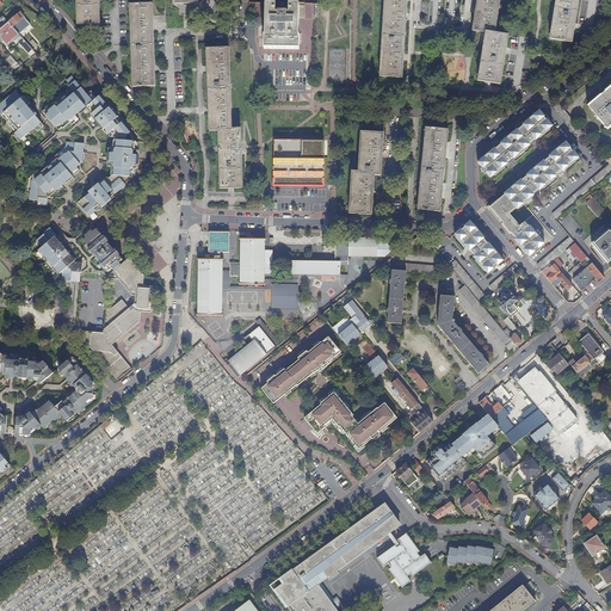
[(98,0),(78,0),(79,25),(85,25),(88,24),(92,24),(99,24),(99,1),(98,0)]
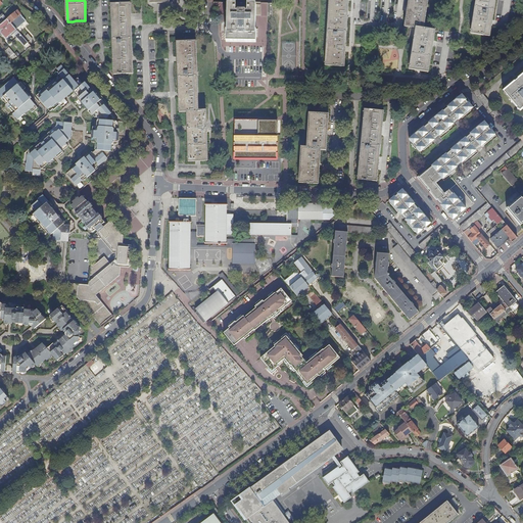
[(330,0),(330,9),(334,9),(334,17),(330,17),(328,44),(332,44),(332,52),(327,52),(327,64),(344,66),(345,53),(340,53),(341,45),(345,45),(347,18),(343,18),(344,10),(348,10),(348,0),(330,0)]
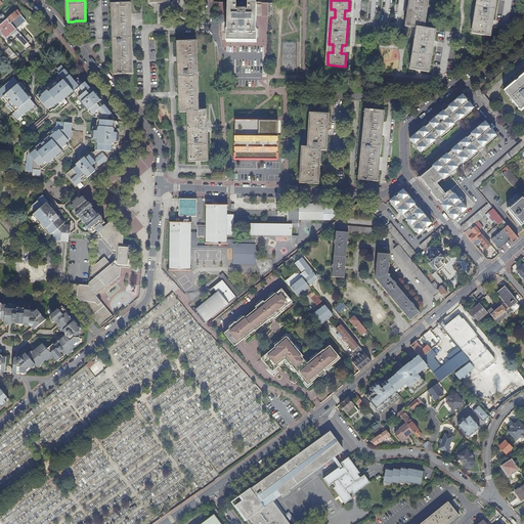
[(410,0),(410,5),(415,6),(413,14),(408,13),(406,26),(418,28),(417,37),(421,37),(420,46),(416,45),(411,69),(418,70),(418,64),(422,66),(422,68),(424,68),(424,71),(429,71),(433,48),(429,47),(430,39),(434,40),(436,31),(438,32),(439,28),(430,27),(429,30),(424,29),(426,16),(422,15),(424,7),(428,8),(428,0),(410,0)]
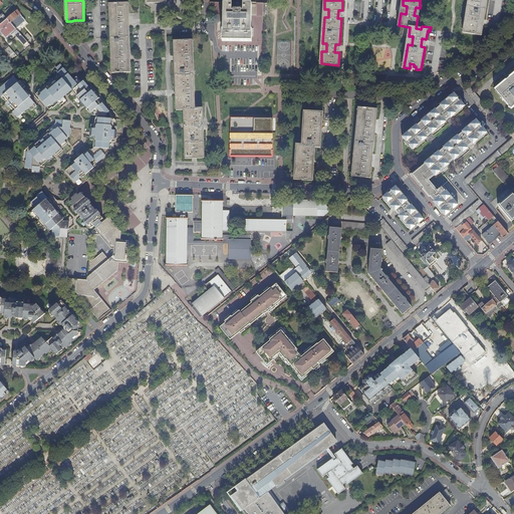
[(469,24),(465,23),(464,32),(481,35),(483,26),(479,26),(480,17),(484,18),(487,1),(483,0),(482,0),(469,0),(467,15),(471,16),(469,24)]
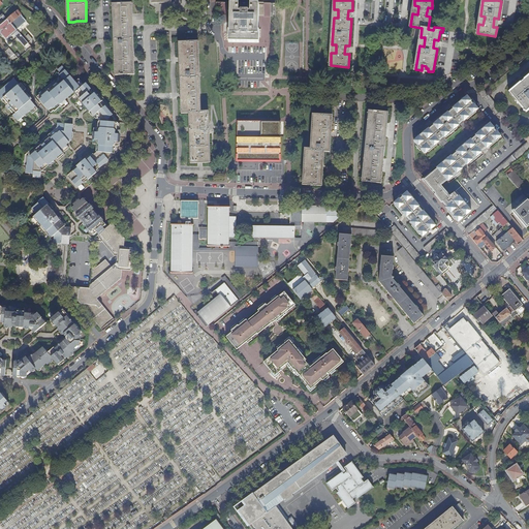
[(229,43),(259,43),(259,33),(258,33),(258,26),(258,6),(251,6),(251,13),(239,13),(239,5),(231,5),(230,25),(230,35),(229,35),(229,43)]
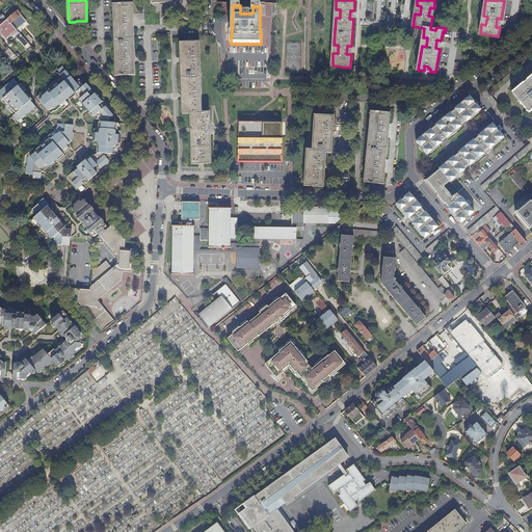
[(116,47),(116,50),(117,75),(117,76),(134,76),(133,50),(133,28),(132,14),(132,6),(114,6),(116,47)]
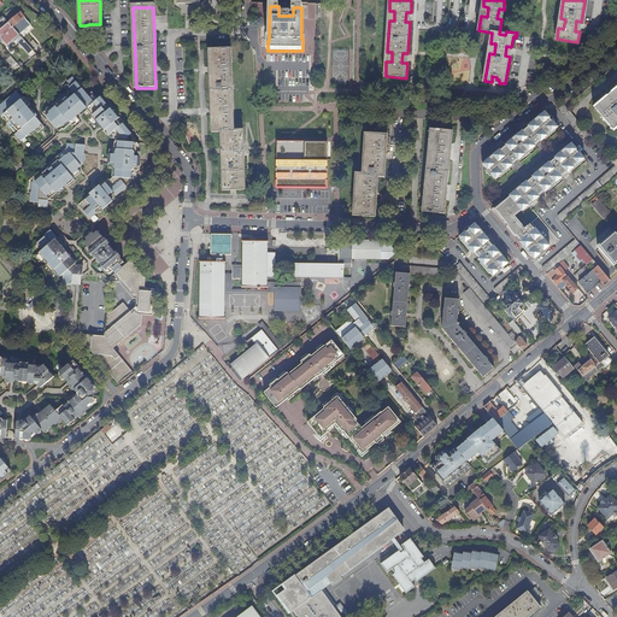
[(21,13),(9,23),(19,35),(30,25),(21,13)]
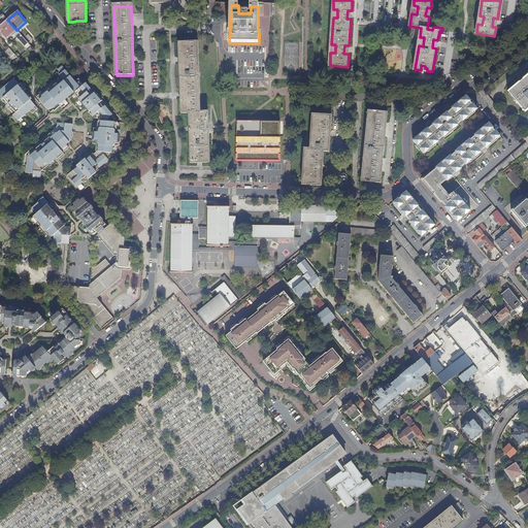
[(25,47),(28,43),(17,30),(7,20),(5,18),(4,19),(6,22),(0,26),(0,29),(1,32),(0,32),(6,39),(3,42),(6,44),(15,36),(25,47)]
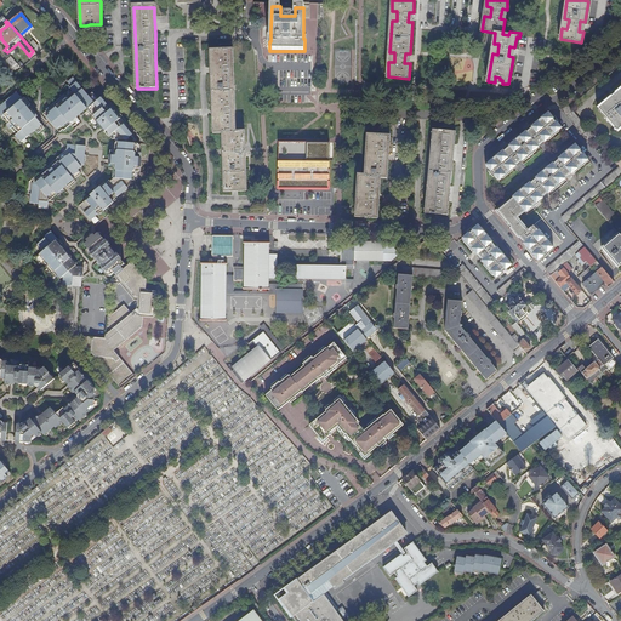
[(229,132),(234,127),(232,51),(210,52),(211,70),(211,74),(211,91),(212,95),(212,108),(212,112),(212,115),(214,132),(223,132),(229,132)]
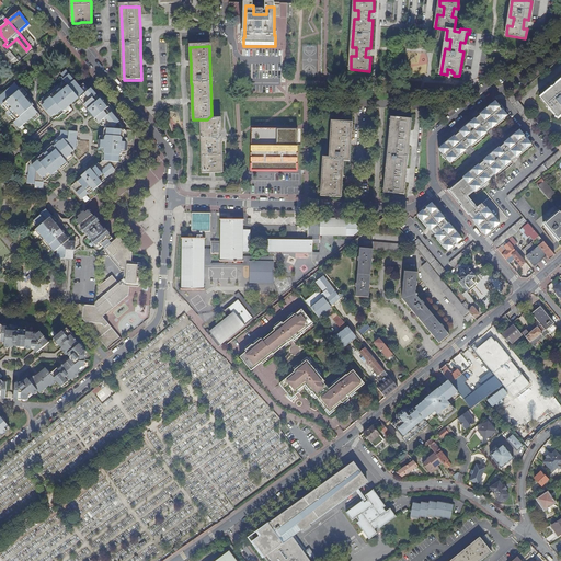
[(11,61),(15,58),(10,52),(6,56),(11,61)]
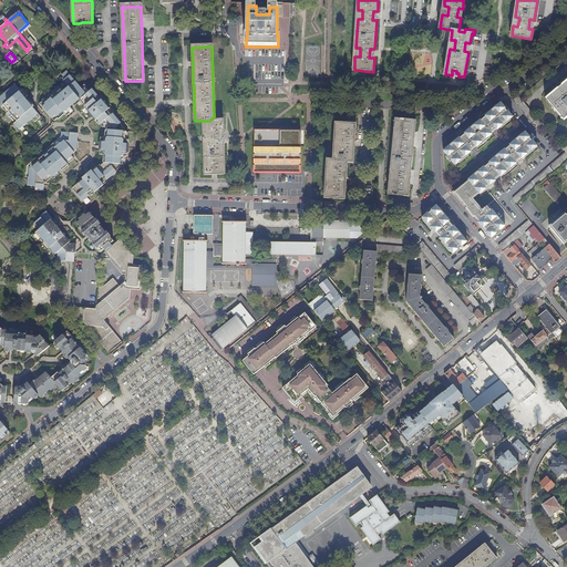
[(132,165),(134,132),(130,126),(120,114),(105,98),(103,96),(101,98),(92,88),(90,90),(88,88),(84,84),(81,88),(70,74),(63,80),(64,81),(42,100),(43,101),(40,104),(42,106),(43,109),(54,121),(57,119),(58,120),(64,114),(66,116),(73,111),(70,107),(79,100),(84,105),(83,106),(99,125),(100,125),(102,127),(104,127),(105,129),(104,130),(104,136),(100,136),(100,141),(99,141),(99,150),(99,154),(103,155),(102,162),(103,163),(101,165),(100,164),(92,169),(91,168),(81,177),(82,178),(72,188),(78,195),(86,205),(132,165)]
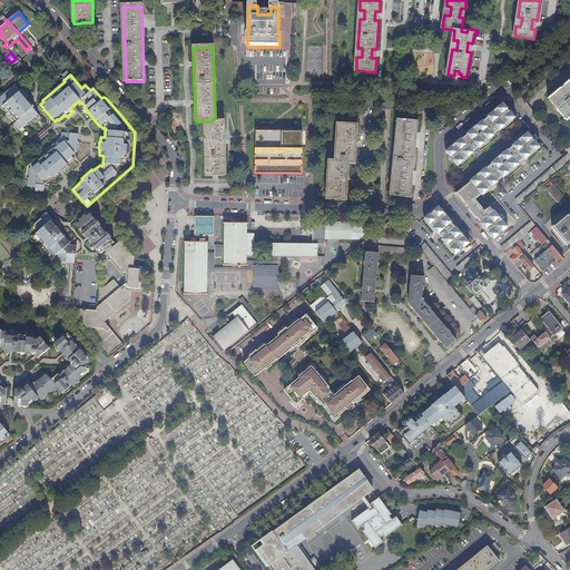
[(569,84),(550,101),(567,120),(569,117),(569,84)]
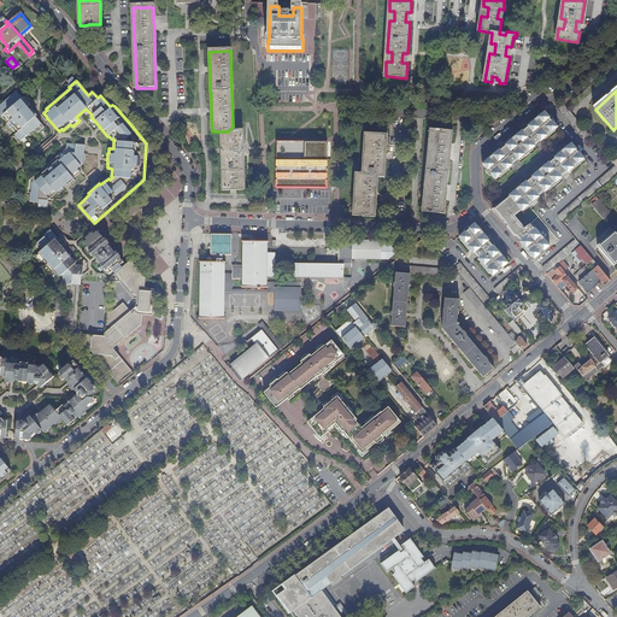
[(23,99),(17,92),(0,105),(0,115),(17,134),(16,135),(22,142),(35,130),(37,133),(45,128),(28,106),(30,104),(24,98),(23,99)]
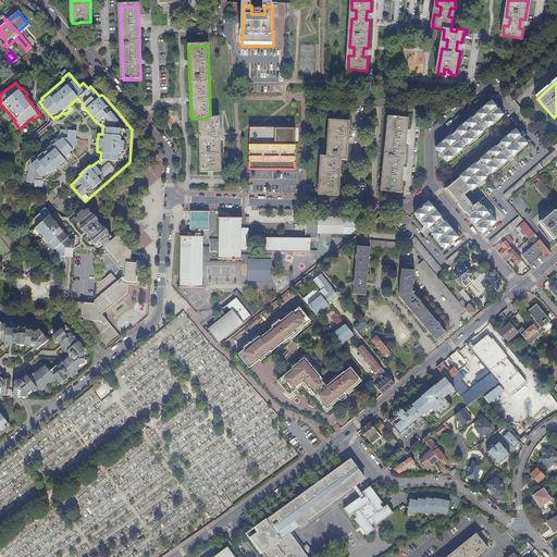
[(533,122),(509,94),(504,98),(528,126),(533,122)]
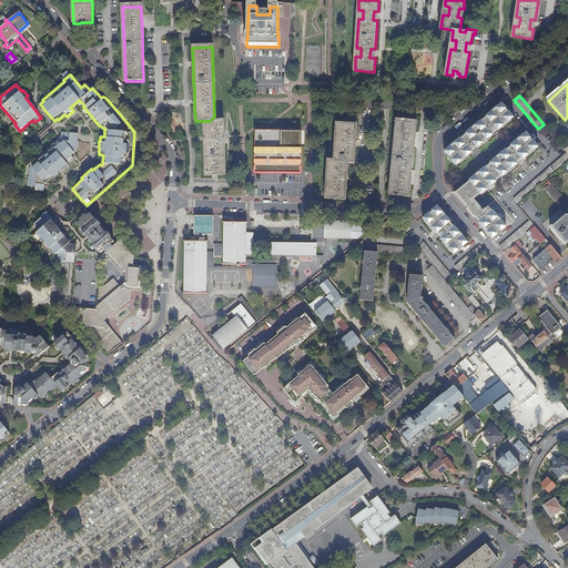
[(459,162),(459,163),(469,154),(468,154),(470,152),(472,153),(473,152),(472,151),(497,130),(498,131),(499,129),(498,128),(500,127),(501,128),(510,120),(510,119),(514,115),(509,112),(508,112),(505,108),(506,108),(503,103),(499,107),(498,105),(486,115),(487,118),(483,121),(482,121),(466,134),(466,135),(462,139),(460,138),(447,149),(448,150),(445,152),(448,156),(449,155),(453,160),(452,161),(455,164),(459,162)]
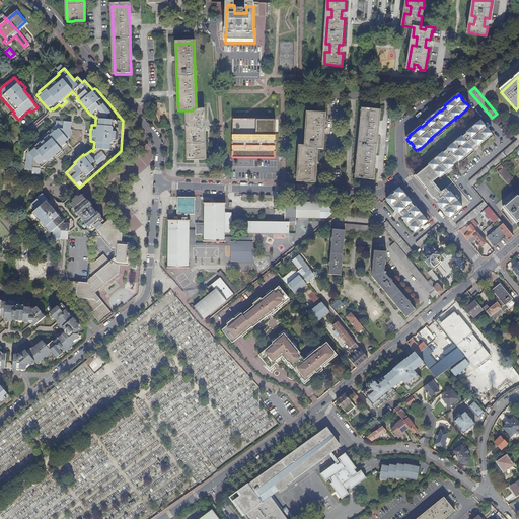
[(372,166),(375,166),(376,158),(373,158),(373,152),(376,152),(378,138),(375,138),(375,132),(378,132),(379,124),(376,124),(377,118),(380,118),(380,116),(380,112),(363,109),(362,123),(366,123),(365,131),(361,131),(358,156),(363,157),(362,165),(358,164),(356,177),(374,179),(374,172),(371,172),(372,166)]
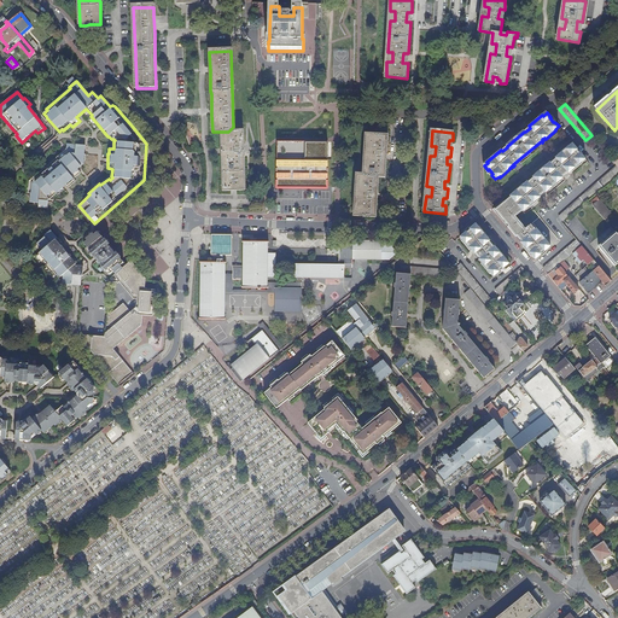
[(243,132),(227,133),(222,136),(222,147),(227,147),(228,157),(223,157),(225,190),(231,190),(231,185),(234,185),(234,187),(237,187),(237,190),(245,190),(244,182),(244,181),(244,180),(244,168),(244,167),(244,165),(244,157),(239,157),(238,147),(244,147),(243,140),(243,132)]
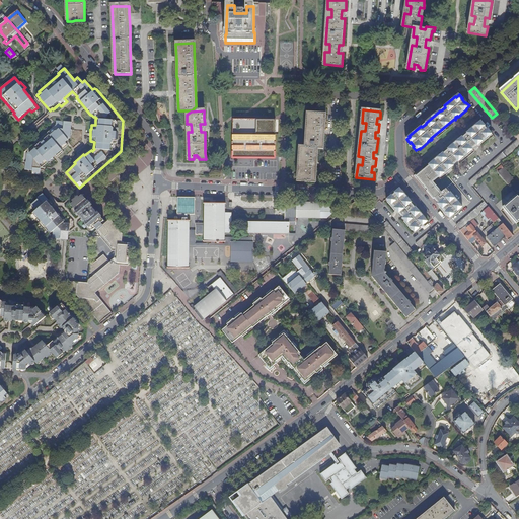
[(311,134),(306,133),(306,147),(300,146),(299,159),(303,160),(303,168),(298,168),(298,172),(297,180),(316,182),(316,169),(312,169),(313,161),(317,161),(318,148),(323,148),(324,135),(320,134),(321,126),(325,127),(326,114),(308,113),(307,125),(311,126),(311,134)]
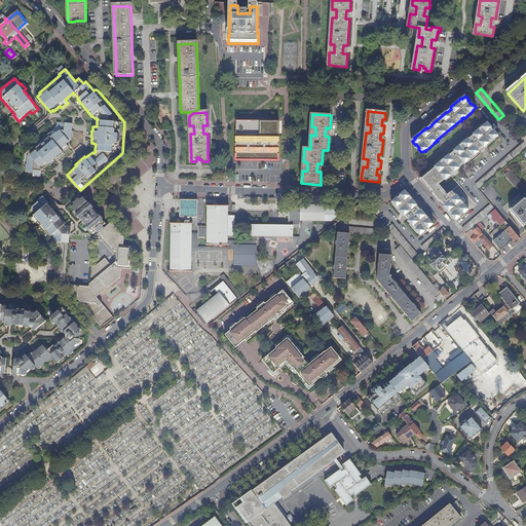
[(72,123),(57,121),(55,126),(24,153),(24,164),(25,164),(25,172),(32,173),(32,177),(40,177),(41,171),(63,152),(69,147),(67,144),(71,140),(72,123)]
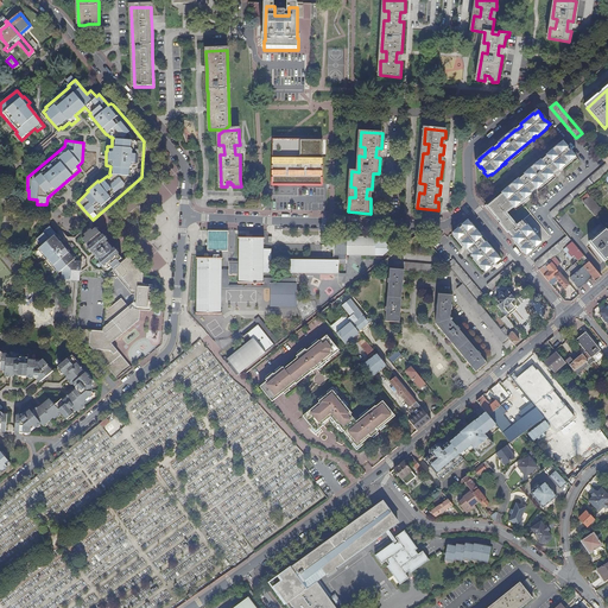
[(323,141),(273,140),(272,178),(271,178),(271,183),(271,188),(324,188),(324,179),(323,179),(323,141)]
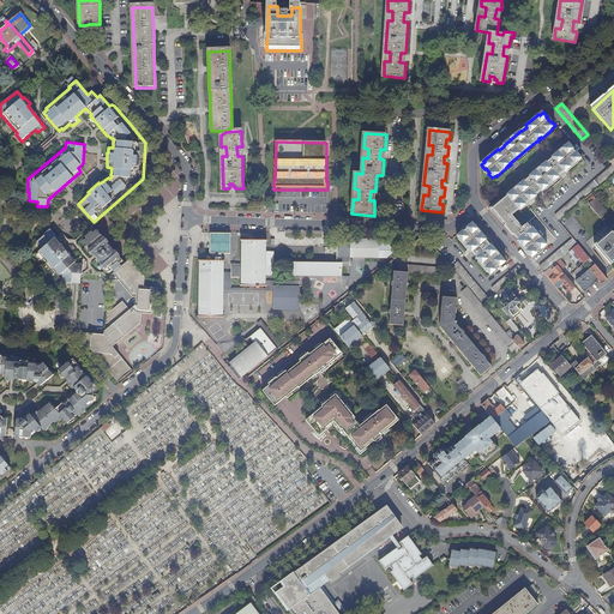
[(531,258),(533,258),(548,245),(547,244),(546,245),(545,242),(545,241),(546,241),(536,230),(535,233),(528,223),(523,228),(512,216),(527,204),(528,205),(537,197),(536,194),(541,190),(542,191),(559,176),(559,175),(564,172),(565,173),(579,161),(578,160),(582,157),(578,152),(577,154),(572,149),(573,148),(570,143),(566,146),(566,145),(555,154),(557,155),(554,156),(553,156),(552,157),(553,158),(525,181),(524,180),(523,181),(523,182),(522,184),(521,184),(513,190),(515,191),(506,197),(498,204),(497,203),(489,209),(493,212),(494,211),(506,226),(505,226),(513,236),(515,234),(519,240),(517,241),(518,242),(519,241),(522,244),(521,245),(529,256),(530,254),(531,256),(530,257),(531,258)]
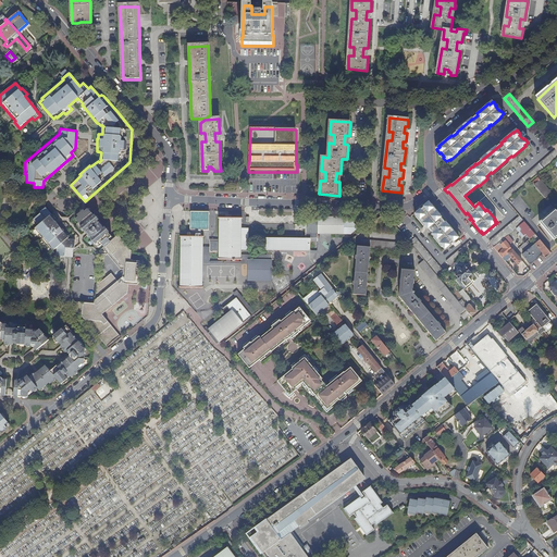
[(545,169),(556,158),(556,150),(556,149),(505,195),(509,200),(539,174),(545,169)]
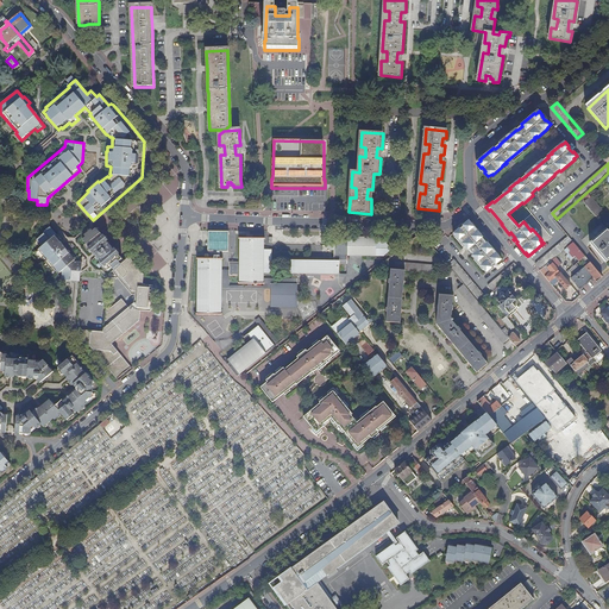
[(585,202),(596,215),(602,211),(591,198),(585,202)]
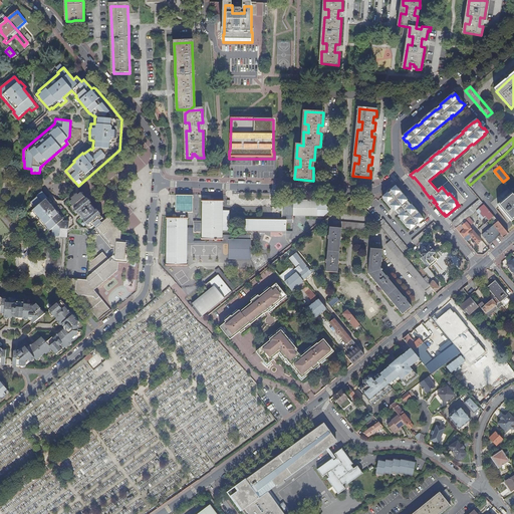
[(422,217),(414,208),(414,209),(411,206),(407,202),(409,201),(399,189),(398,190),(396,187),(392,191),(392,192),(389,195),(388,194),(383,197),(386,200),(386,201),(393,209),(394,209),(395,210),(394,211),(395,212),(396,212),(400,216),(402,219),(401,219),(409,228),(410,227),(412,230),(415,227),(415,226),(419,223),(420,224),(423,220),(421,218),(422,217)]
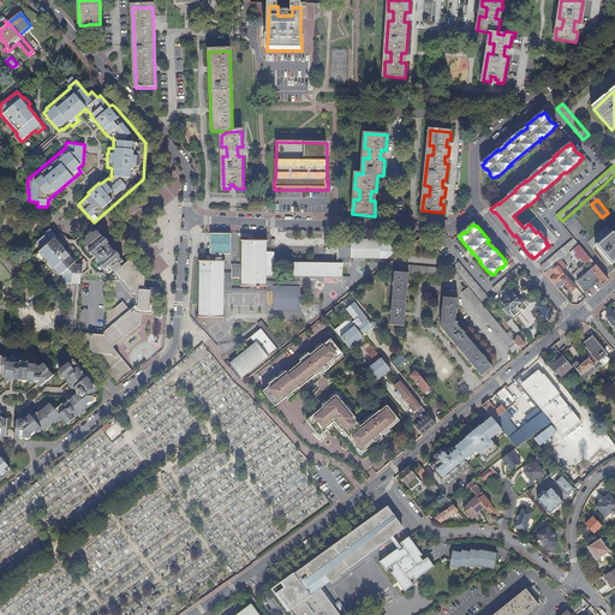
[(81,286),(81,280),(82,276),(83,267),(75,266),(75,264),(70,257),(71,256),(65,249),(64,250),(61,246),(63,245),(57,239),(58,238),(51,231),(43,237),(45,237),(37,244),(42,250),(36,256),(42,262),(43,262),(46,264),(45,266),(51,273),(53,272),(58,278),(61,275),(63,276),(63,284),(81,286)]
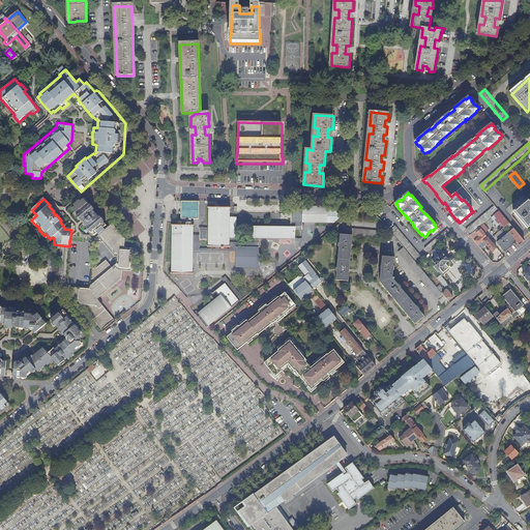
[(90,206),(84,200),(82,202),(80,200),(74,205),(76,207),(72,210),(79,216),(78,217),(81,222),(82,221),(88,228),(87,229),(91,233),(92,233),(94,236),(97,234),(99,236),(106,231),(104,229),(107,226),(104,223),(105,222),(100,217),(99,218),(93,211),(94,210),(91,206),(90,206)]
